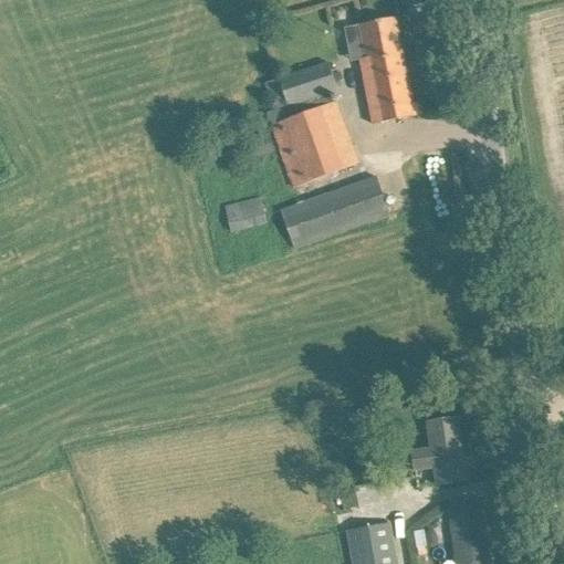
[(364,55),(358,56),(371,123),(414,114),(394,16),(357,23),(364,55)]
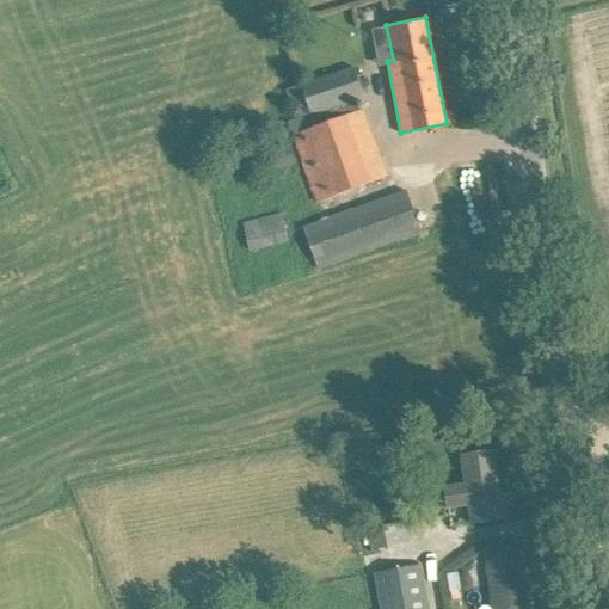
[(283,87),(293,117),(285,120),(315,200),(383,176),(360,108),(357,109),(354,98),(362,96),(352,66),(283,87)]
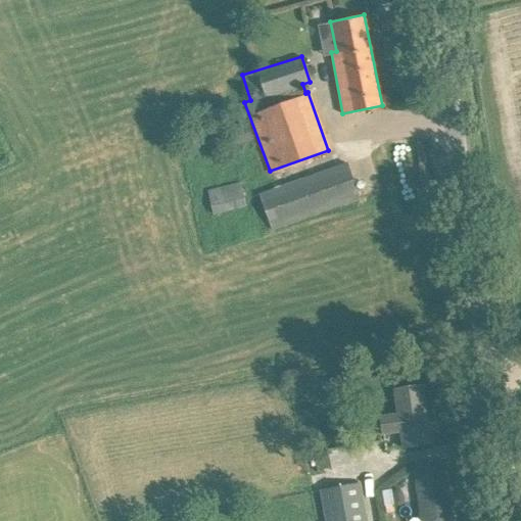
[(257,194),(271,229),(359,196),(346,161),(257,194)]
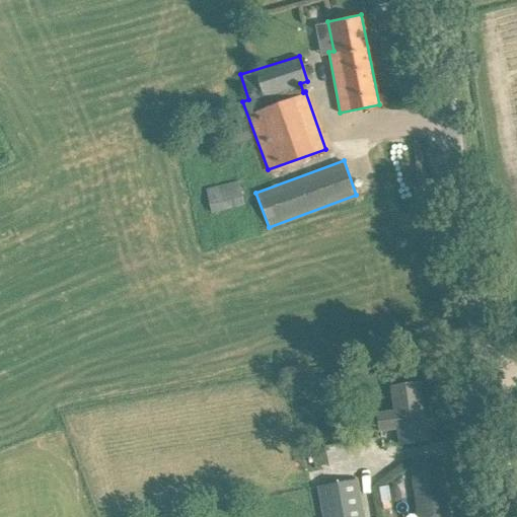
[(205,187),(211,211),(242,204),(236,178),(205,187)]
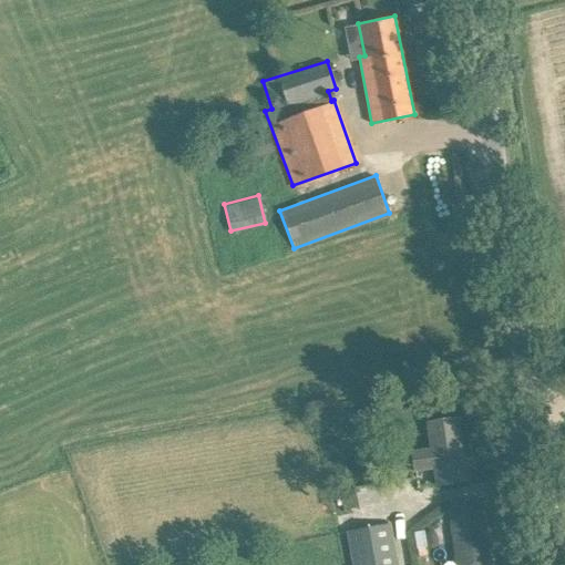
[(363,406),(347,415),(359,434),(375,424),(363,406)]
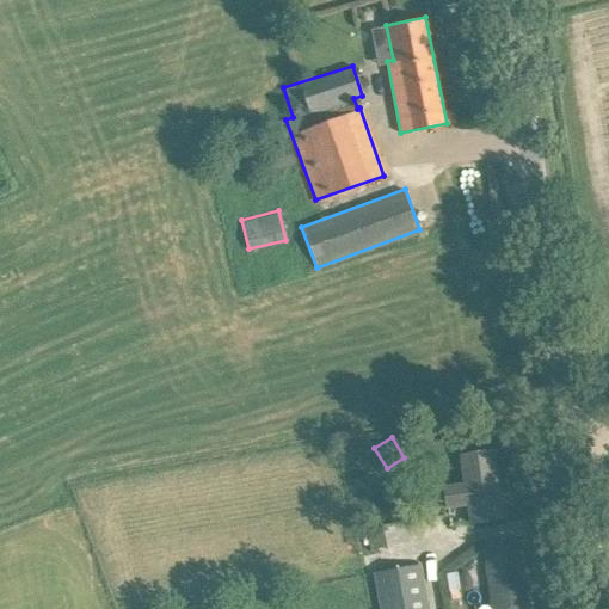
[(443,485),(446,506),(466,503),(468,522),(503,516),(493,449),(459,455),(462,483),(443,485)]
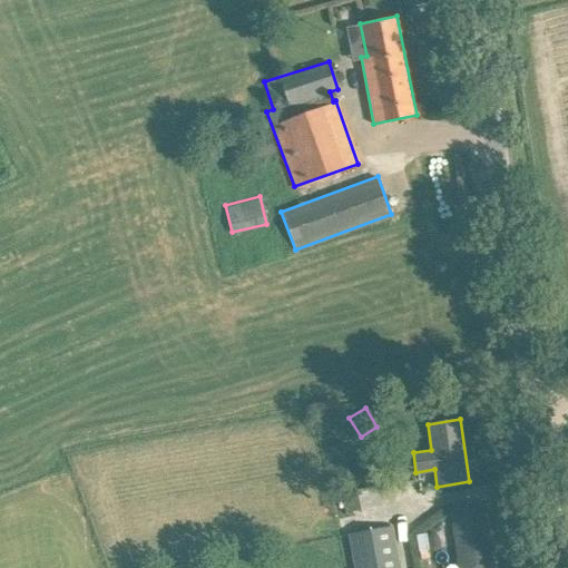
[(450,507),(458,567),(491,567),(482,502),(460,506),(450,507)]
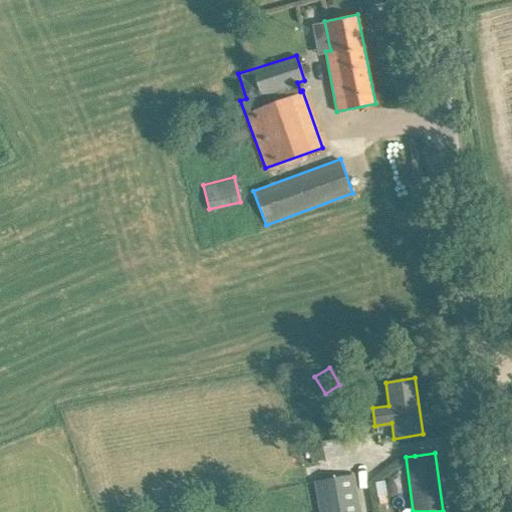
[(315,481),(320,511),(356,511),(350,474),(315,481)]
